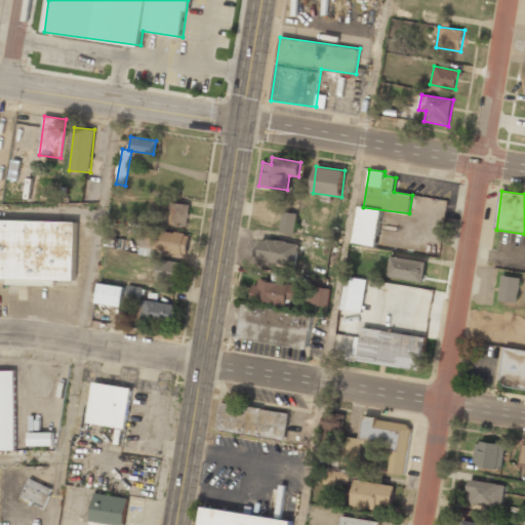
[(190,204),(169,202),(167,224),(188,226),(190,204)]
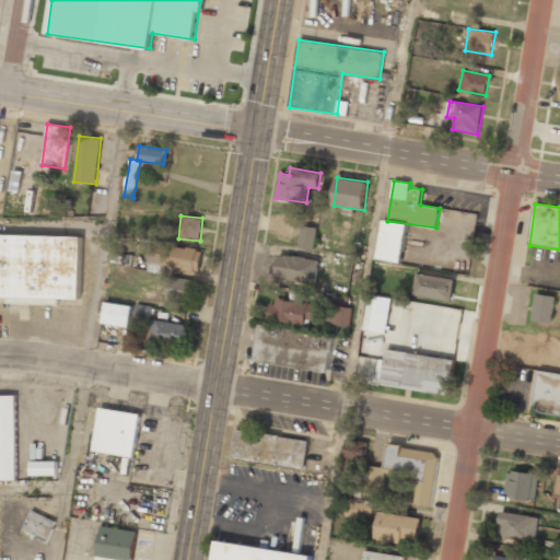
[(400,264),(407,224),(383,220),(376,259),(400,264)]
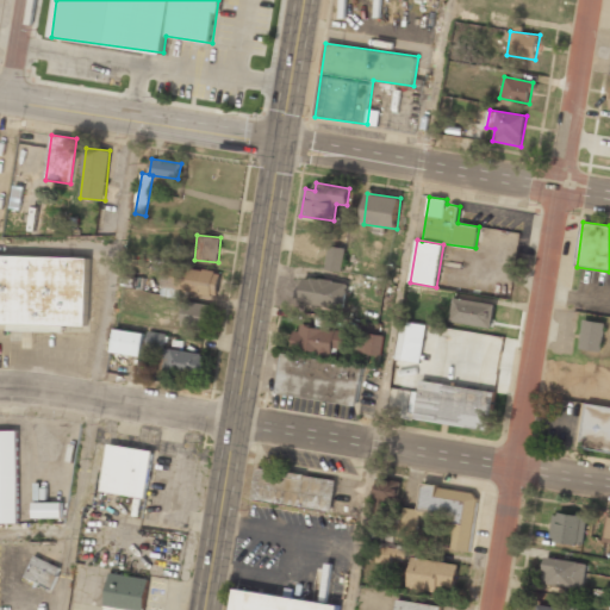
[(342,272),(346,248),(329,246),(325,269),(342,272)]
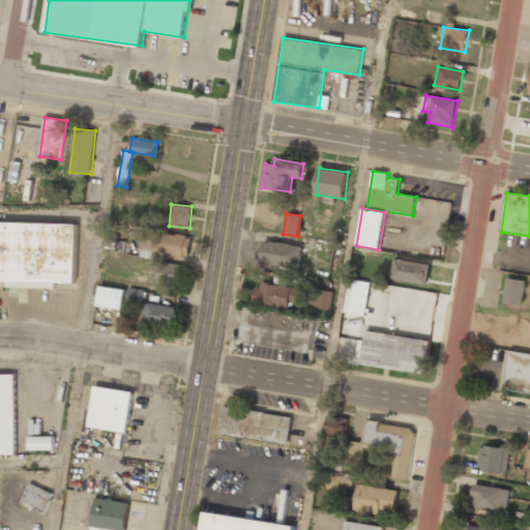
[(77,224),(0,222),(0,282),(76,285),(77,224)]
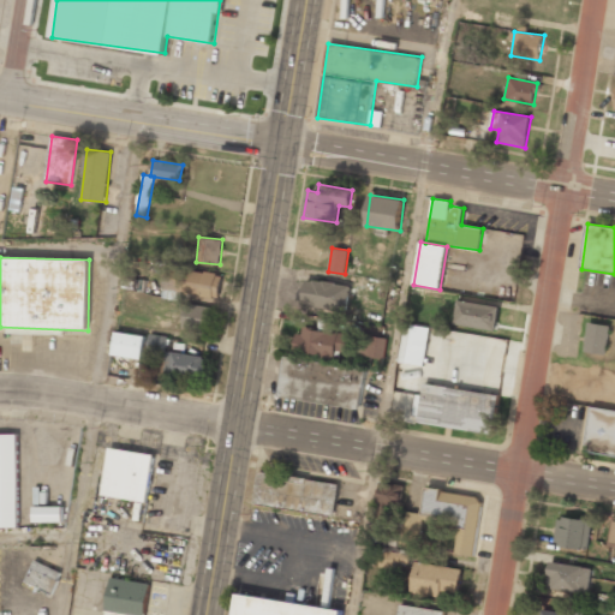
[(219,299),(222,275),(167,266),(162,298),(177,300),(178,293),(219,299)]
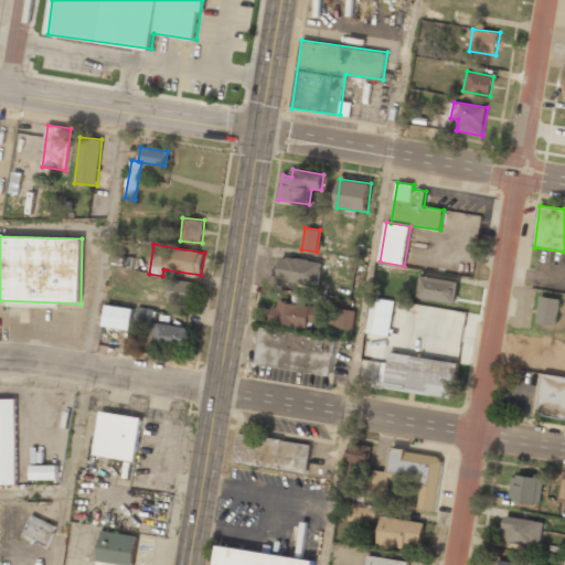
[(322,260),(281,257),(279,281),(320,285),(322,260)]
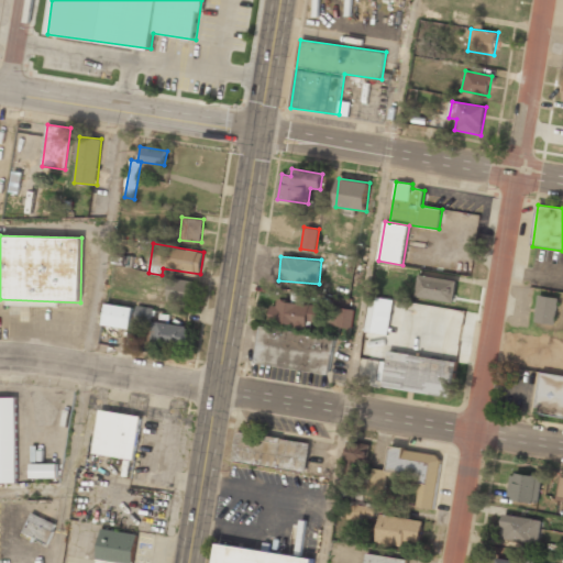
[(457,280),(420,275),(416,297),(454,304),(457,280)]
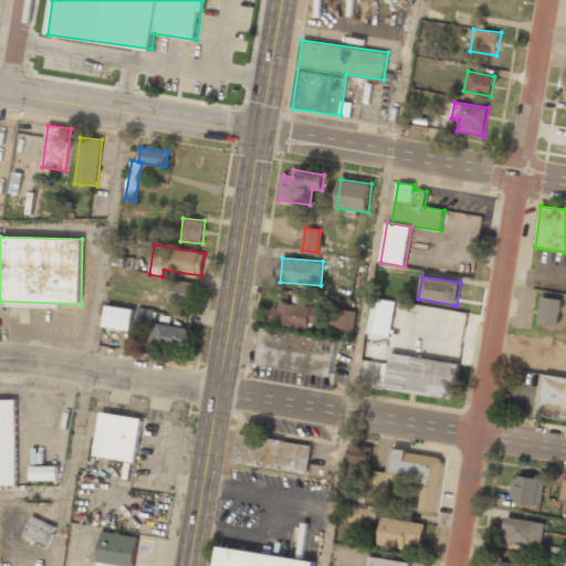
[(168,301),(192,304),(196,283),(171,279),(168,301)]
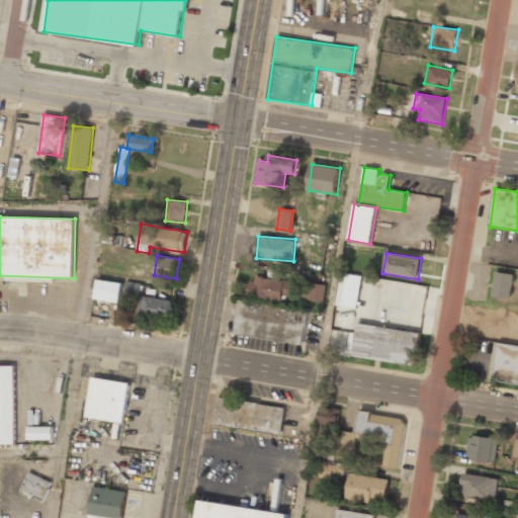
[(511,299),(515,275),(497,271),(492,295),(511,299)]
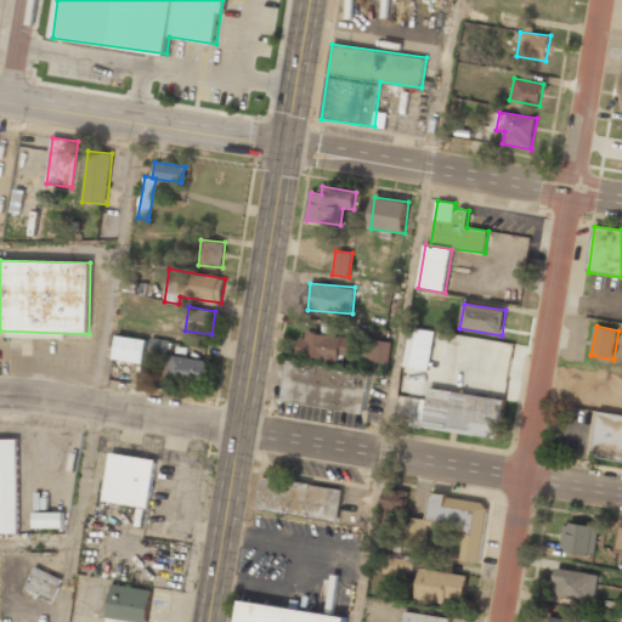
[(406,368),(431,369),(434,331),(408,328),(406,368)]
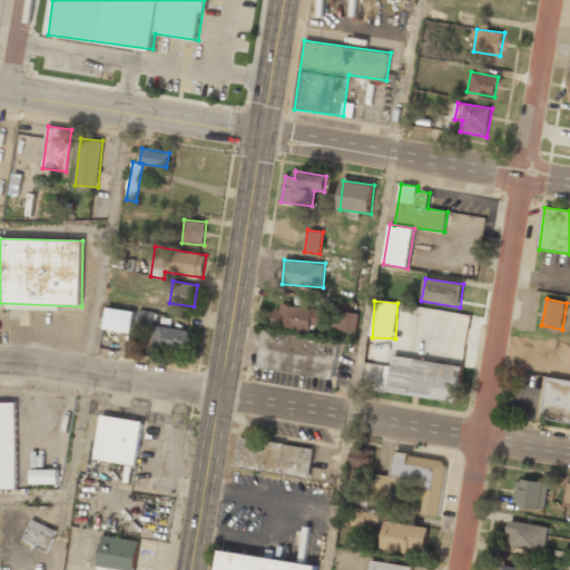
[(312,331),(312,325),(322,326),(323,308),(278,304),(276,327),(312,331)]
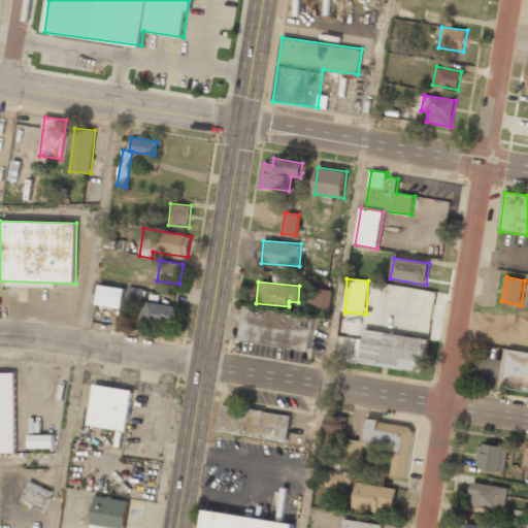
[(97,305),(123,308),(125,288),(99,286),(97,305)]
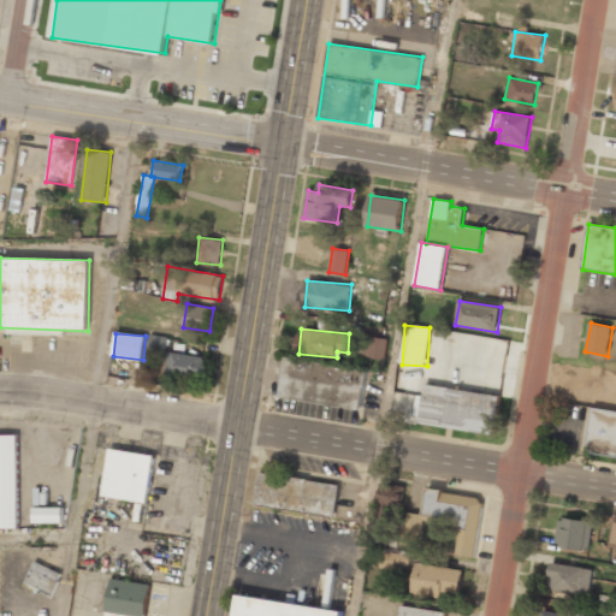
[(169,338),(150,335),(148,348),(157,350),(158,348),(166,350),(169,338)]
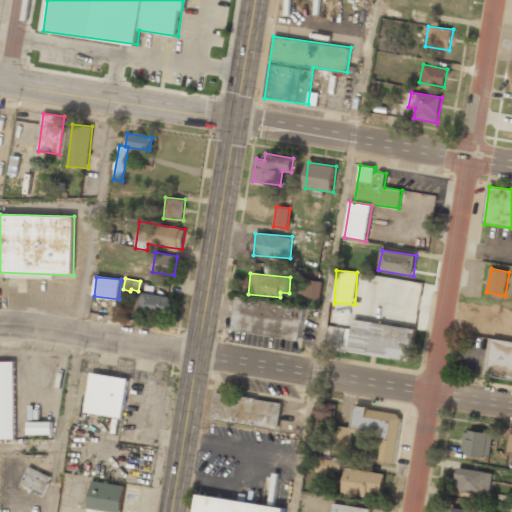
[(320,298),(322,281),(303,279),(301,296),(320,298)]
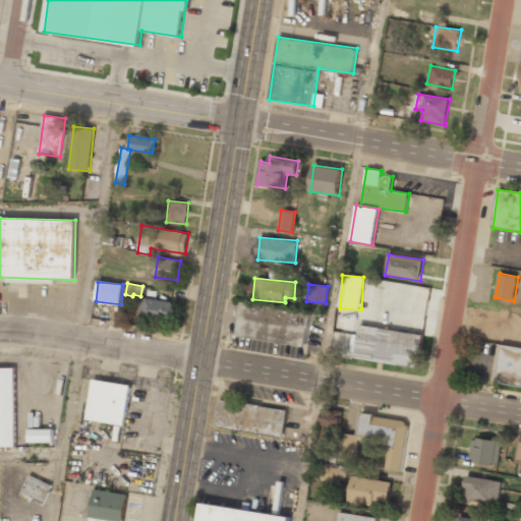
[(140,319),(175,321),(176,301),(141,299),(140,319)]
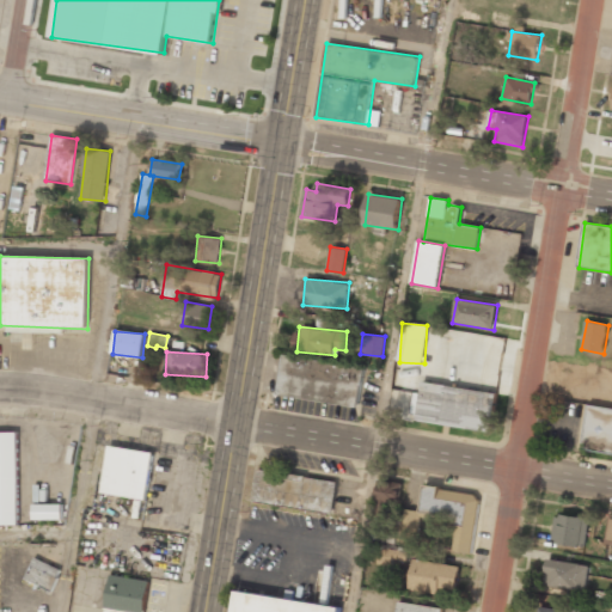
[(357,408),(365,368),(283,355),(276,396),(357,408)]
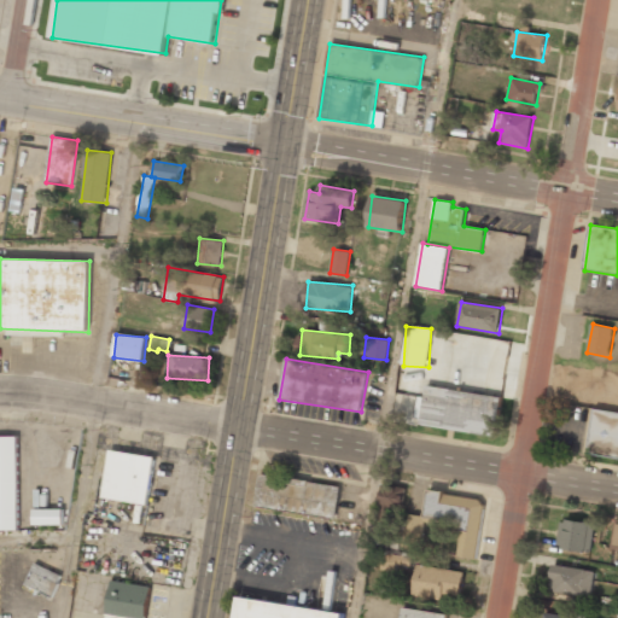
[(495,437),(501,398),(427,385),(420,425),(495,437)]
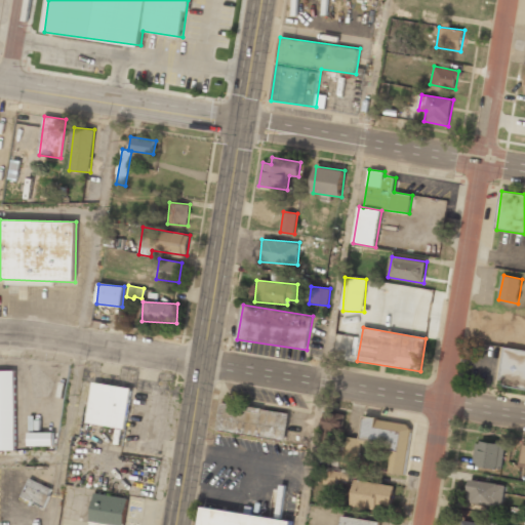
[(500,387),(524,389),(524,351),(505,349),(500,387)]
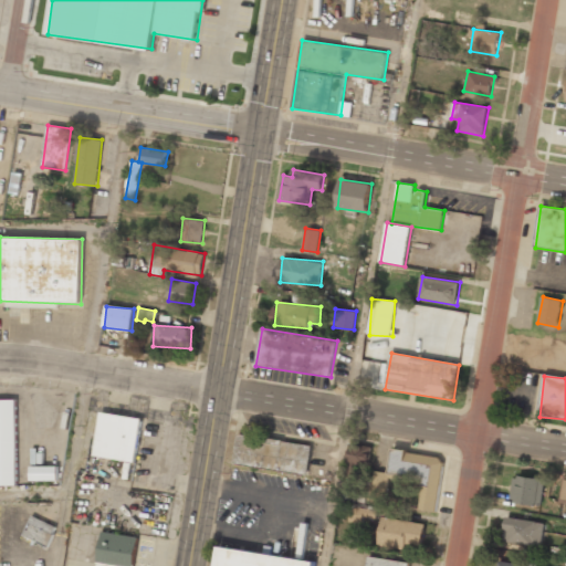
[(0,485),(17,485),(17,399),(0,399),(0,485)]
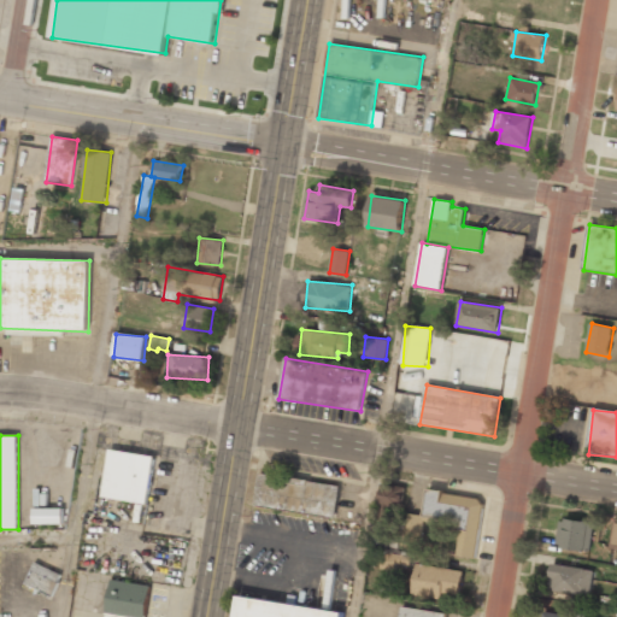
[(110,450),(103,498),(148,504),(154,456),(110,450)]
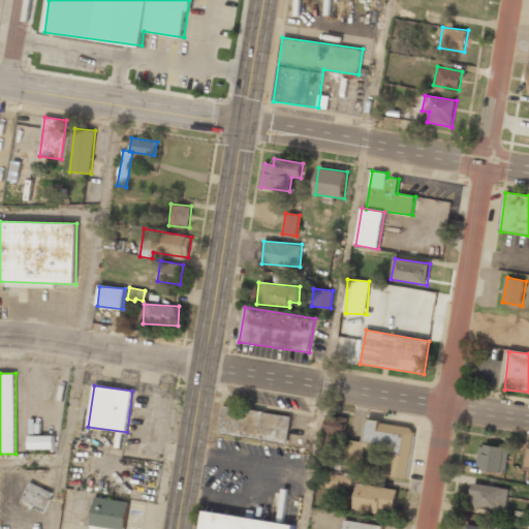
[(287,445),(291,415),(221,406),(217,435),(287,445)]
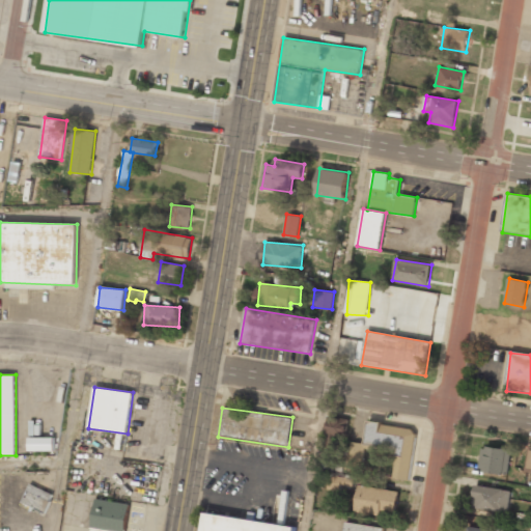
[(325,436),(345,439),(350,419),(329,416),(325,436)]
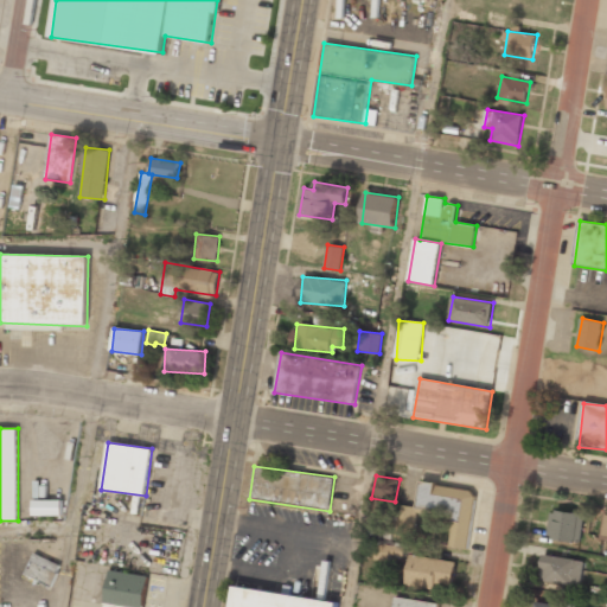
[(468,549),(477,490),(421,483),(417,508),(398,505),(396,521),(415,523),(417,510),(453,516),(449,547),(468,549)]
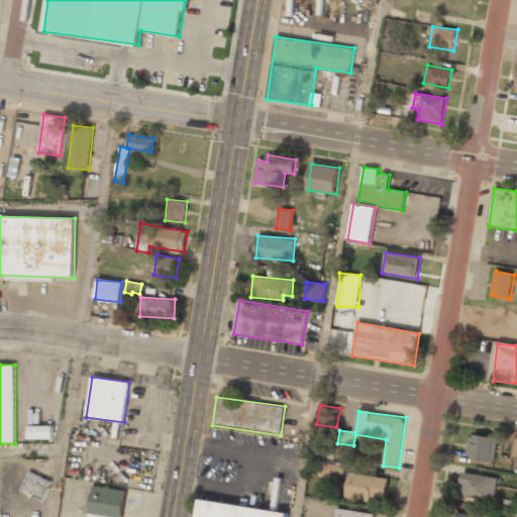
[(28,438),(52,438),(52,427),(28,427),(28,438)]
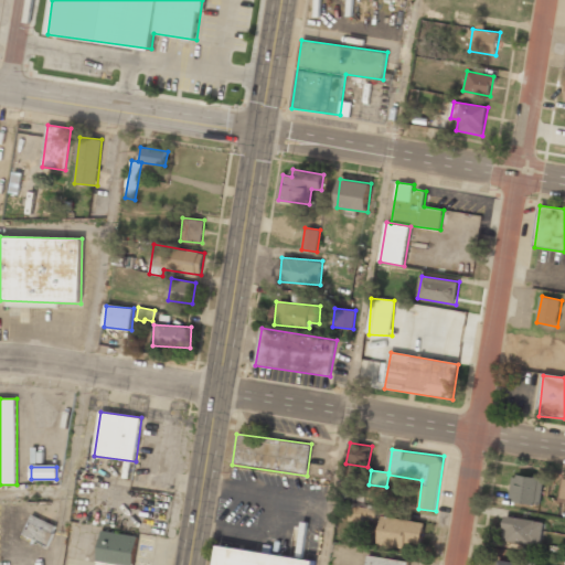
[(541,505),(544,479),(513,475),(510,501),(541,505)]
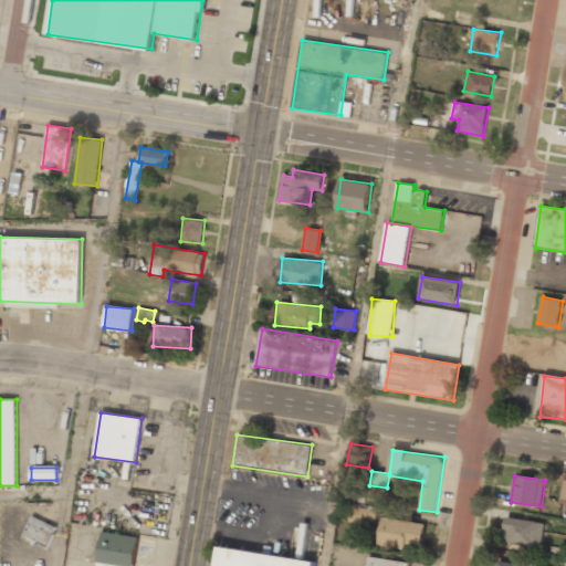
[(375,521),(377,511),(352,505),(348,521),(365,524),(366,519),(375,521)]
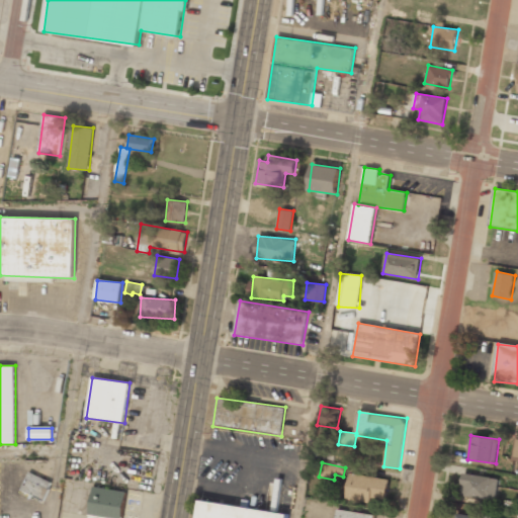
[(21,492),(45,501),(53,482),(29,472),(21,492)]
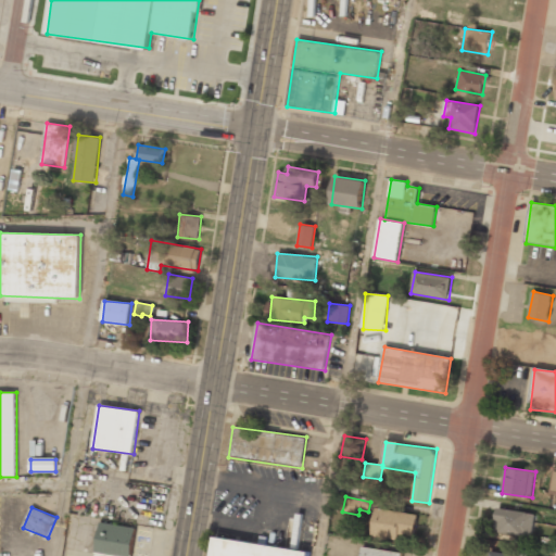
[(417,515),(376,508),(371,536),(399,540),(400,535),(414,538),(417,515)]
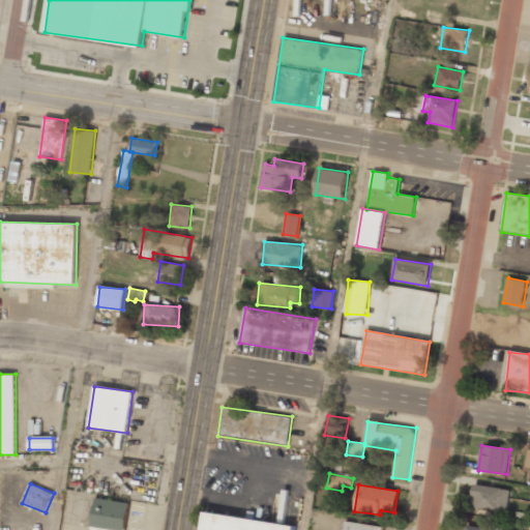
[(472,507),(507,510),(509,489),(473,486),(472,507)]
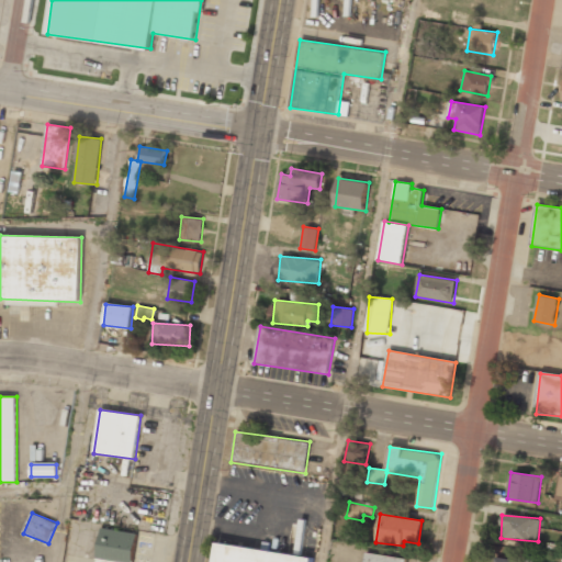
[(111,561),(133,561),(137,532),(101,528),(97,560),(111,561)]
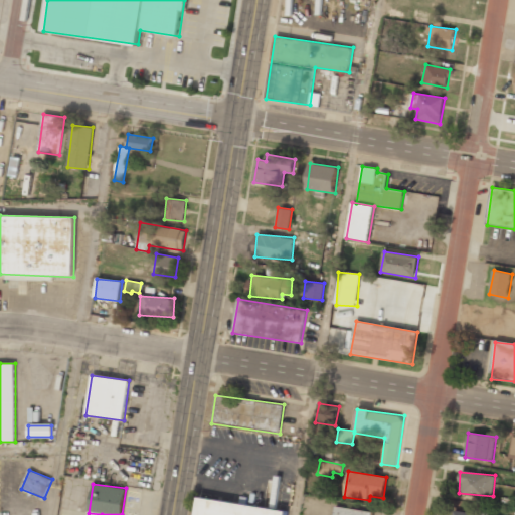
[(285,514),(286,510),(198,498),(195,514),(285,514)]
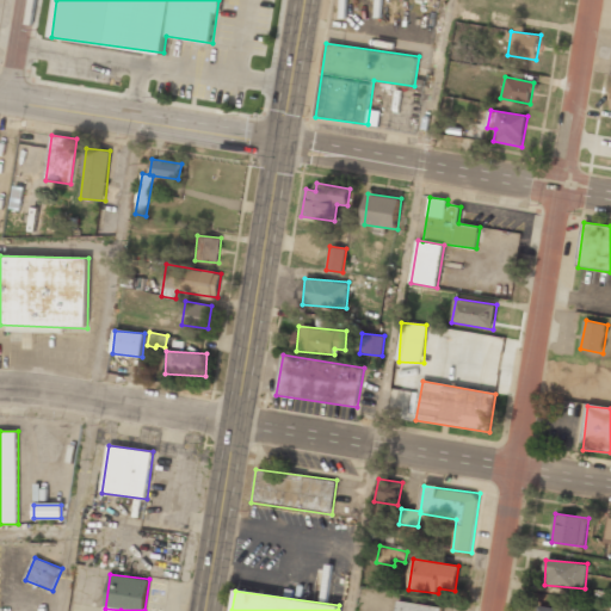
[(440,610),(442,608),(397,600),(395,610),(440,610)]
